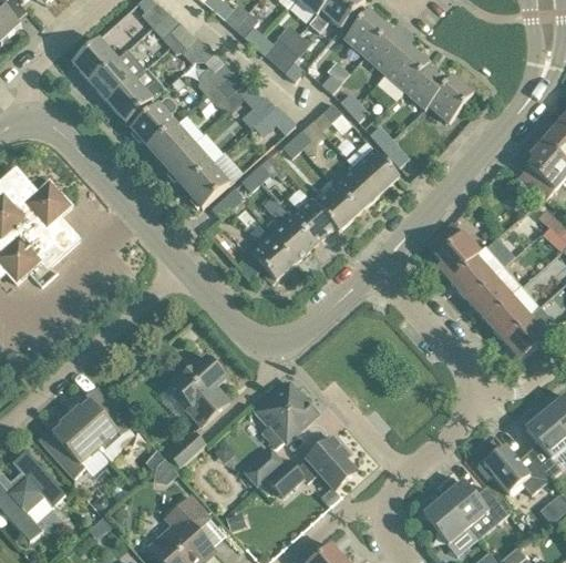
[(0,43),(20,26),(17,21),(26,12),(14,0),(0,0),(0,43)]
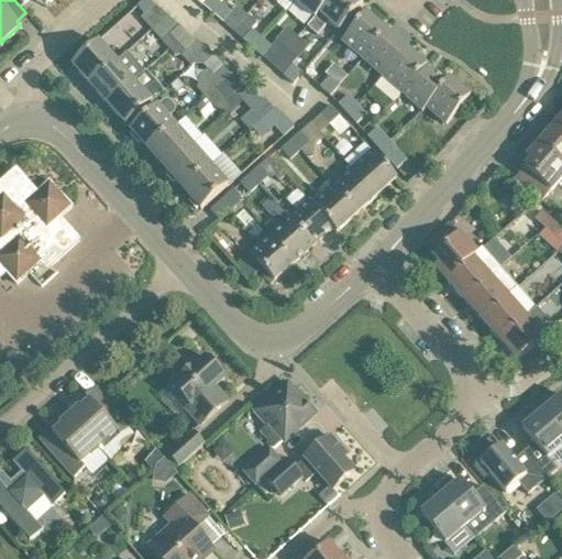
[(140,0),(136,3),(144,11),(154,3),(151,0),(140,0)]
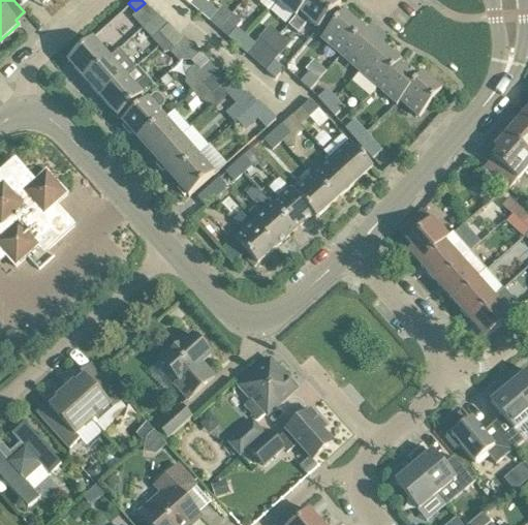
[(191,0),(190,2),(199,10),(207,1),(206,0),(191,0)]
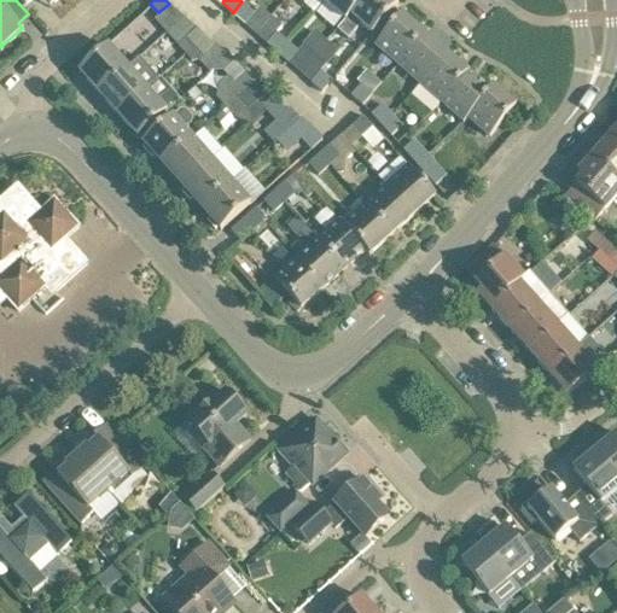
[(325,0),(344,17),(359,0),(325,0)]
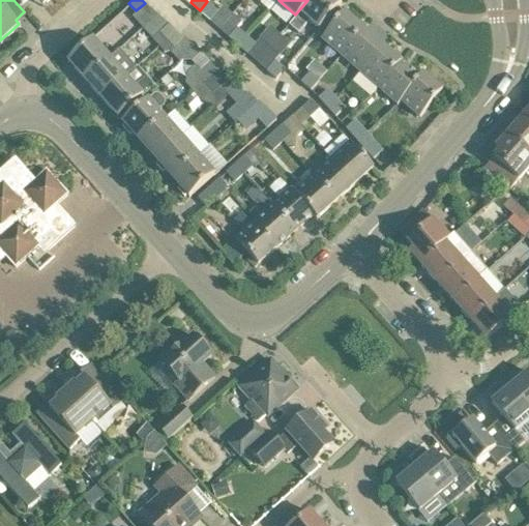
[(307,0),(295,15),(288,22),(297,30),(309,18),(318,26),(341,0),(307,0)]
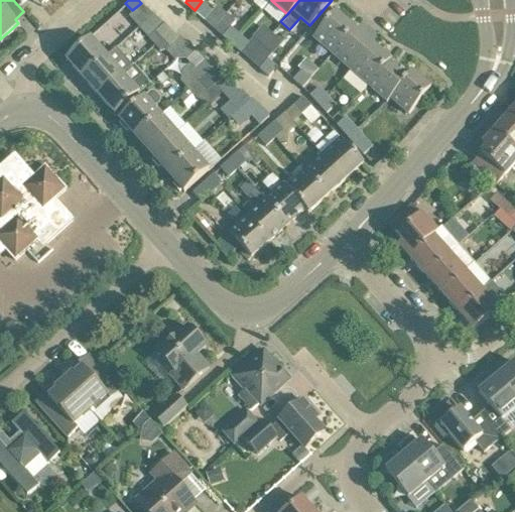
[(202,1),(195,10),(204,18),(211,8),(202,1)]
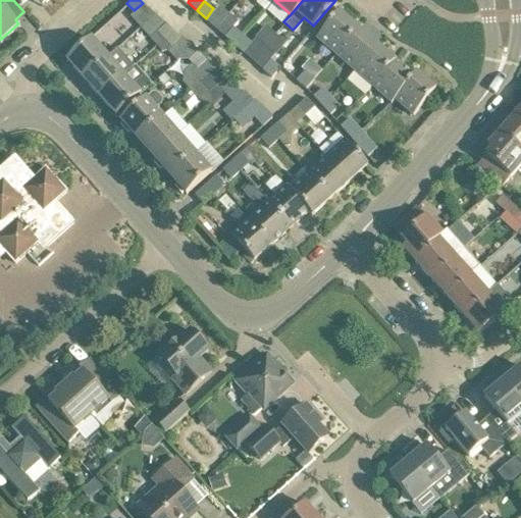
[(316,36),(335,52),(357,26),(337,9),(316,36)]
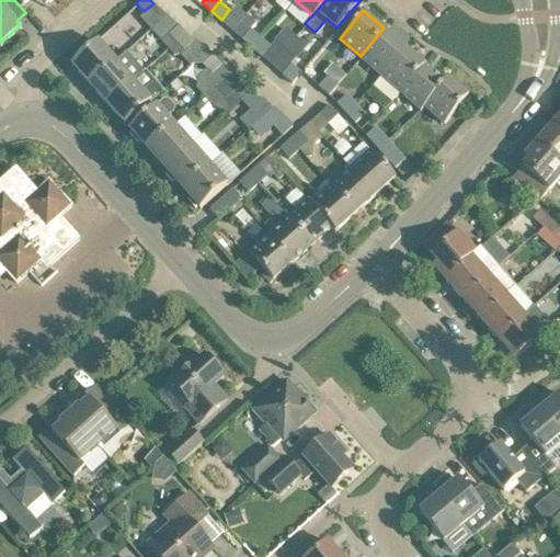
[(167,33),(174,41),(184,32),(175,24),(167,33)]
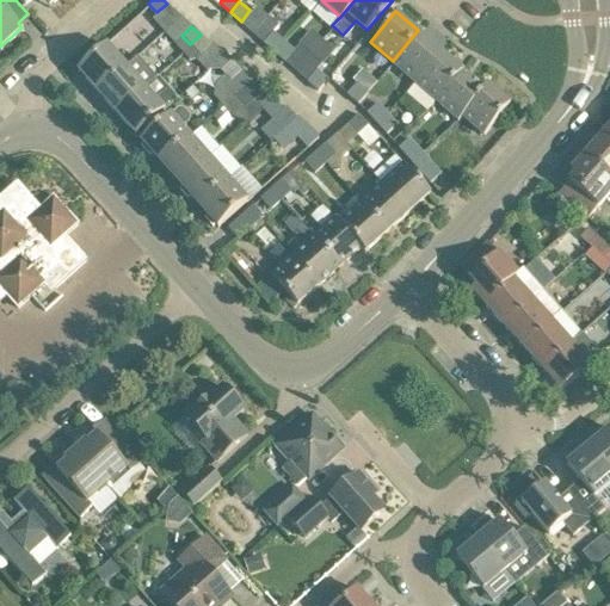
[(263,41),(273,49),(283,38),(272,29),(263,41)]
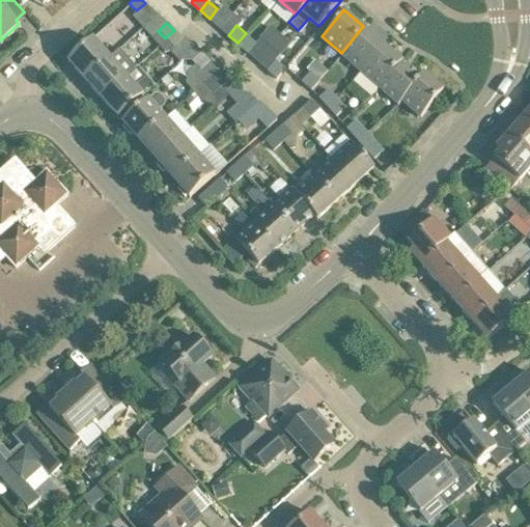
[(341,53),(361,70),(382,43),(363,26),(341,53)]
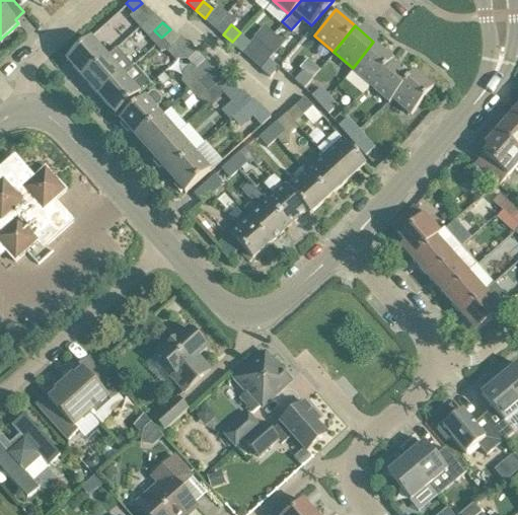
[(170,29),(161,38),(168,44),(176,35),(170,29)]
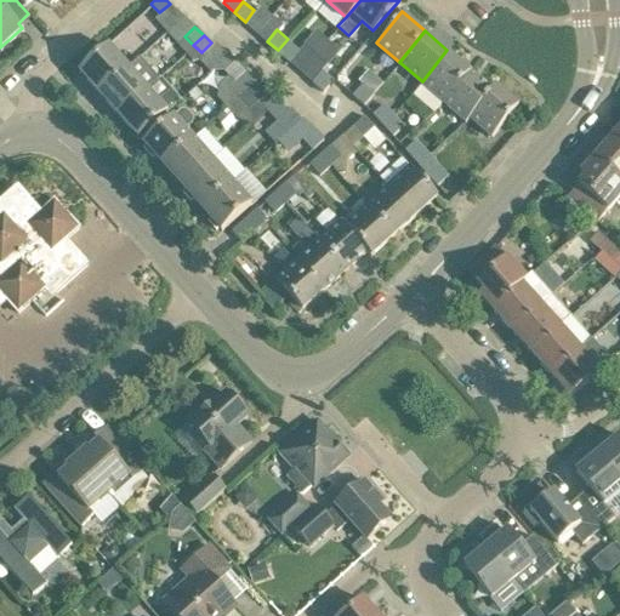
[(288,39),(278,50),(289,60),(299,49),(288,39)]
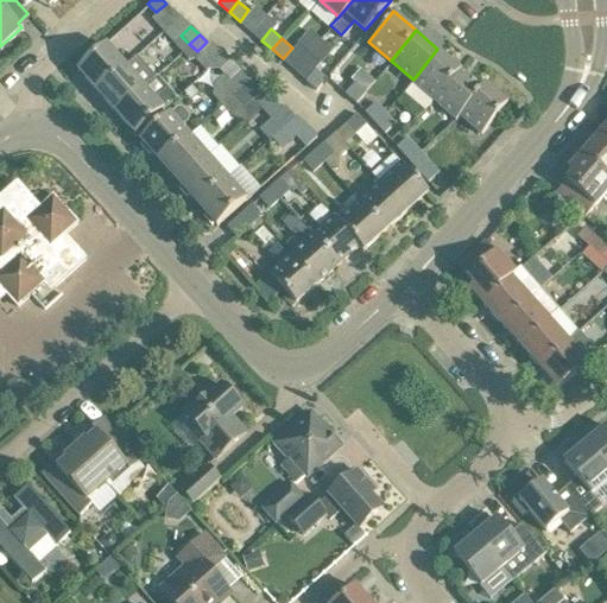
[(77,67),(96,89),(125,63),(105,42),(77,67)]
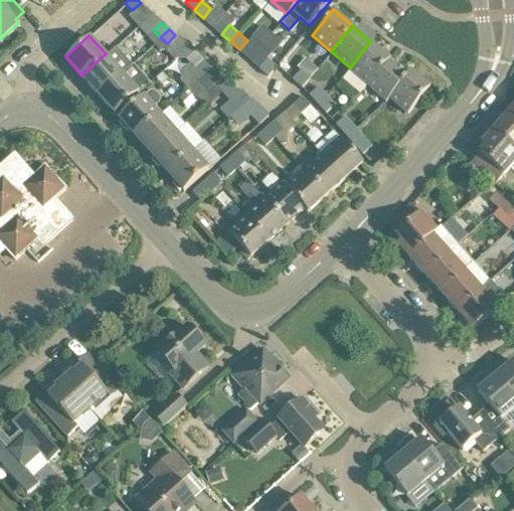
[(350,67),(368,83),(389,57),(370,41),(350,67)]
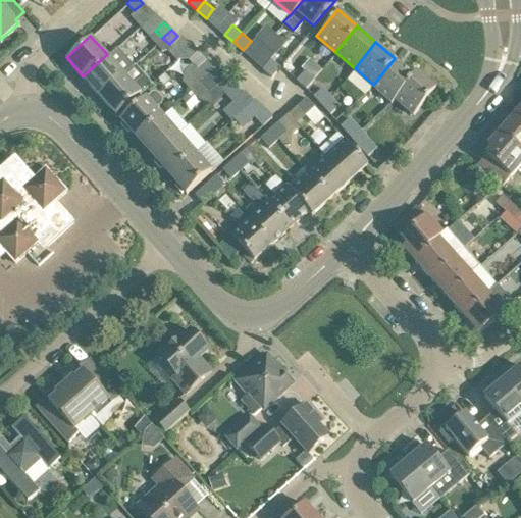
[(99,94),(123,72),(132,64),(115,47),(107,54),(83,76),(99,94)]
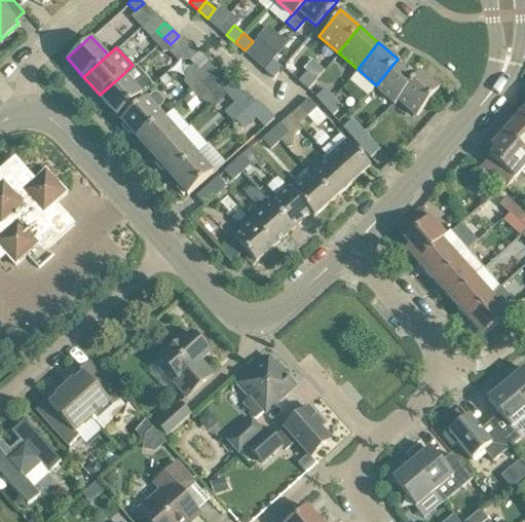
[(189,58),(197,67),(207,59),(199,49),(198,49),(189,58)]
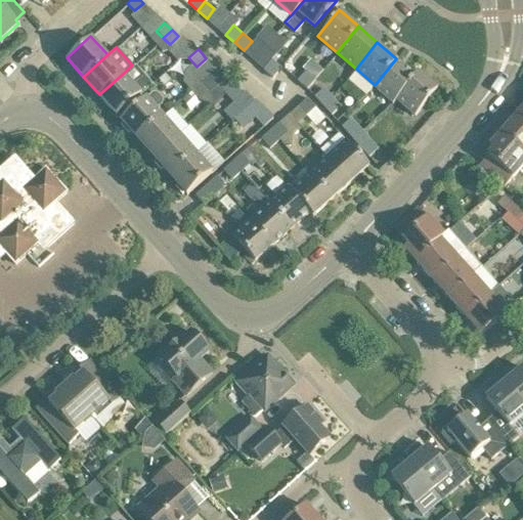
[(263,67),(269,73),(272,75),(279,66),(270,57),(263,67)]
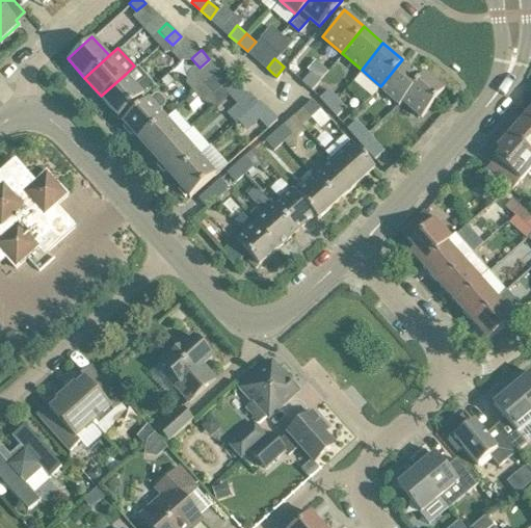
[(398,102),(401,99),(420,75),(402,59),(380,86),(398,102)]
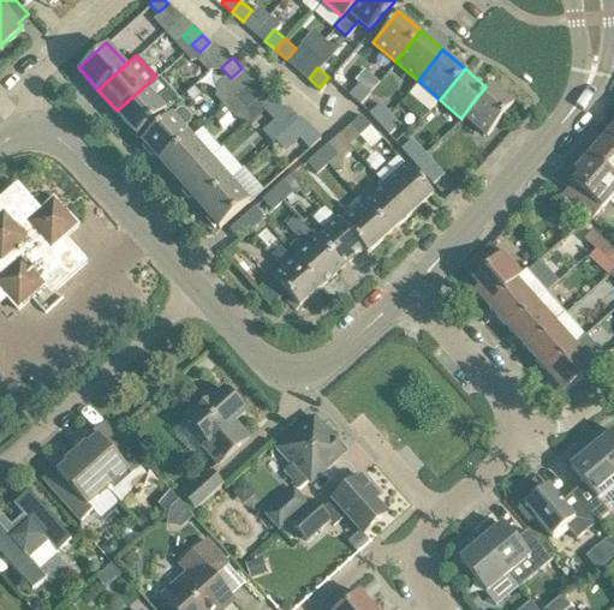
[(349,91),(359,101),(369,90),(358,81),(349,91)]
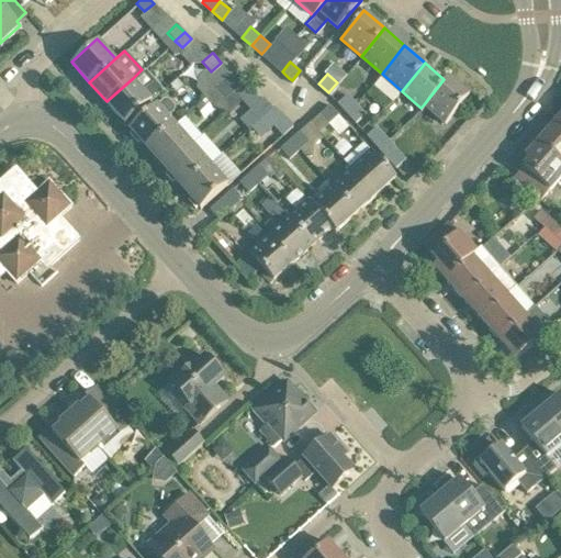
[(444,79),(424,104),(445,121),(468,93),(447,76),(444,79)]
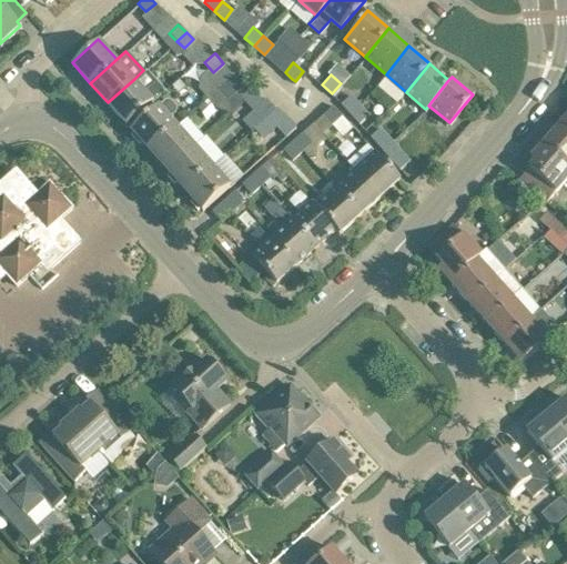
[(134,79),(108,102),(125,123),(163,90),(157,82),(150,82),(142,89),(134,79)]
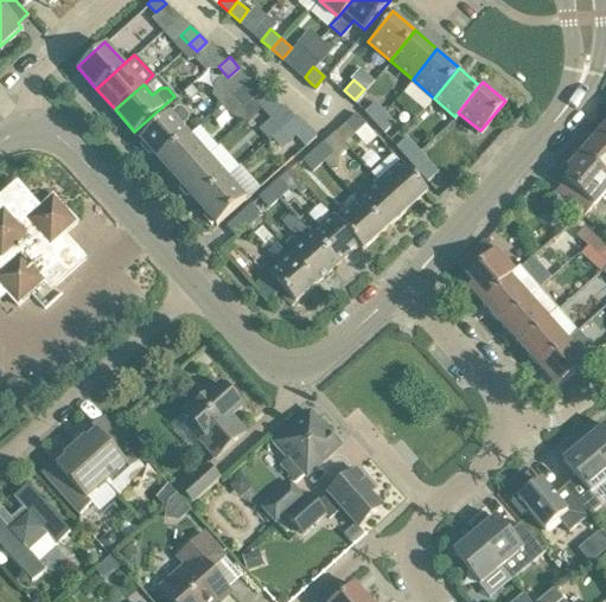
[(259,126),(268,136),(280,126),(293,114),(284,103),(281,106),(262,85),(252,95),(269,115),(259,126)]
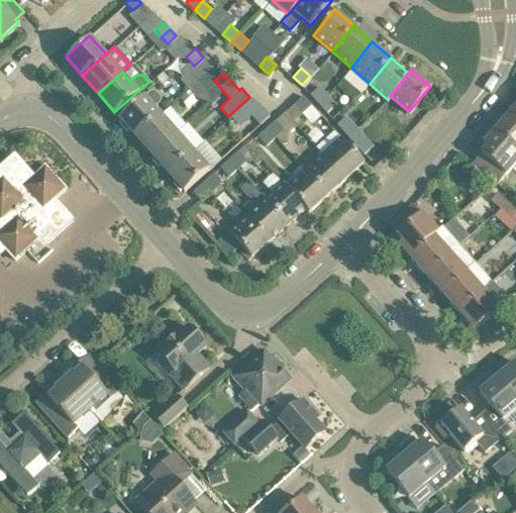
[(310,93),(319,102),(328,95),(319,85),(310,93)]
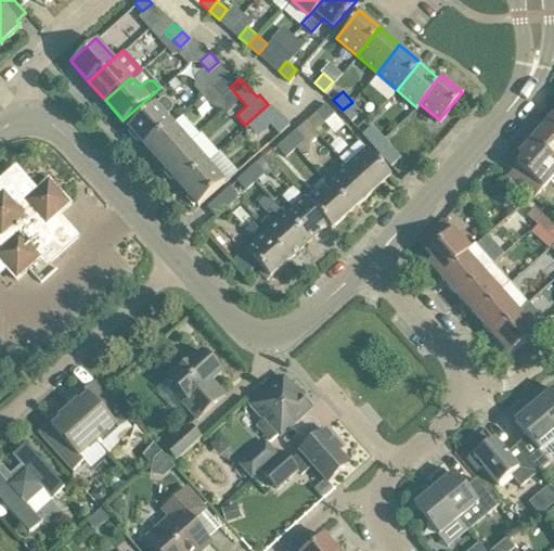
[(127,125),(144,145),(171,122),(164,112),(170,106),(169,102),(165,97),(159,95),(127,125)]
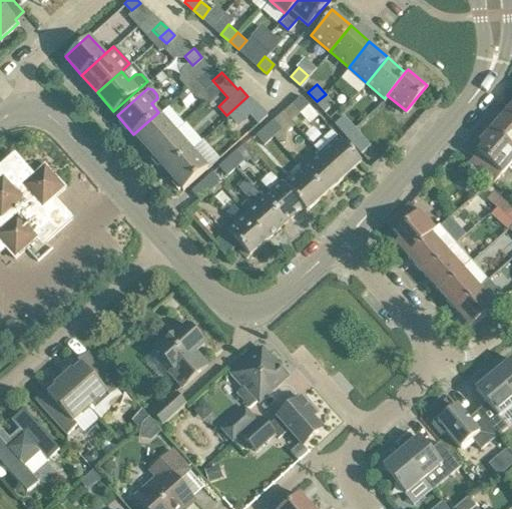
[(292,101),(300,110),(309,102),(301,93),(292,101)]
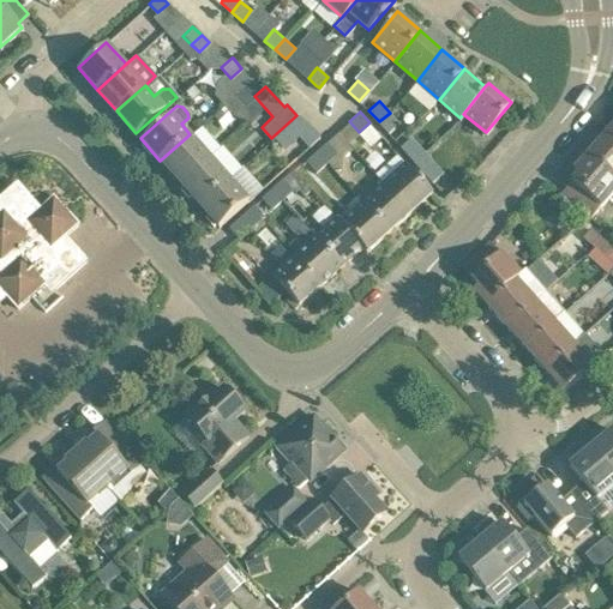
[(390,113),(379,121),(388,132),(398,121),(390,113)]
